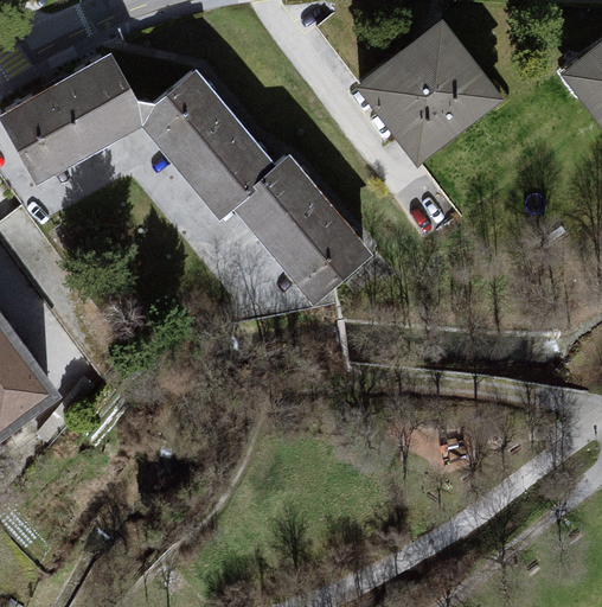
[(354,85),(418,163),(503,98),(443,18),(354,85)]
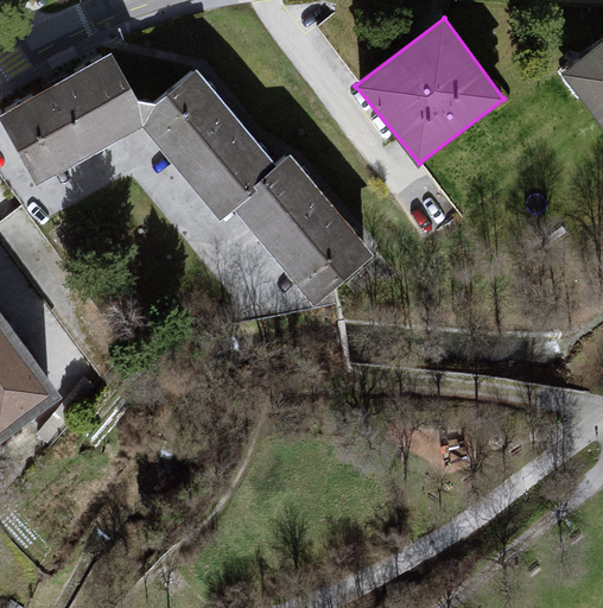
[(602,40),(559,71),(602,126),(602,40)]
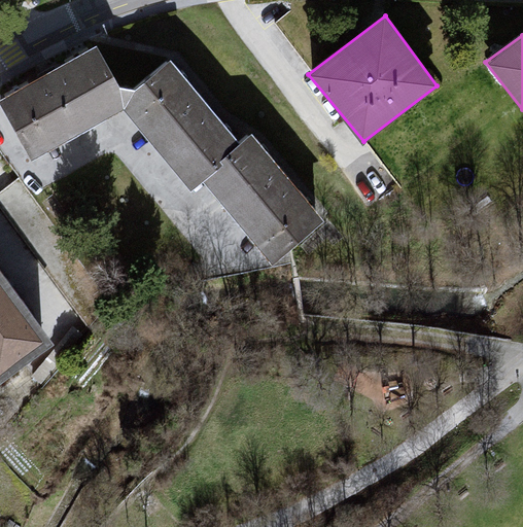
[(98,46),(0,98),(0,103),(30,159),(124,111),(189,190),(202,180),(222,164),(220,160),(218,154),(236,141),(168,60),(132,91),(117,86),(98,46)]
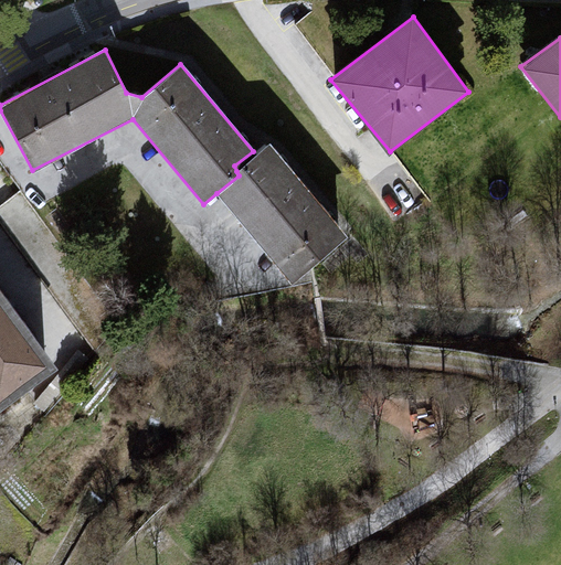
[(239,176),(217,193),(289,284),(347,234),(268,144),(236,171),(239,176)]
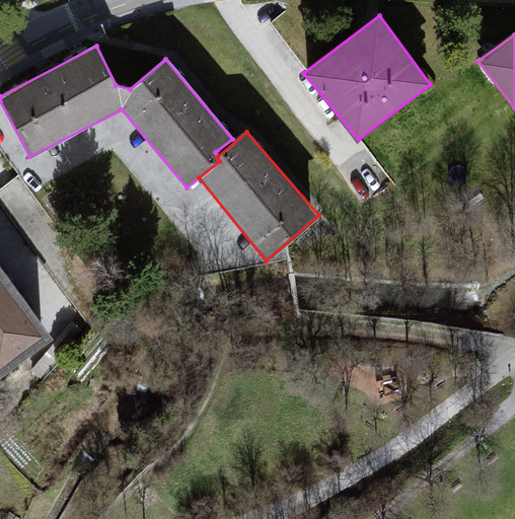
[(0,372),(51,337),(0,266),(0,372)]
